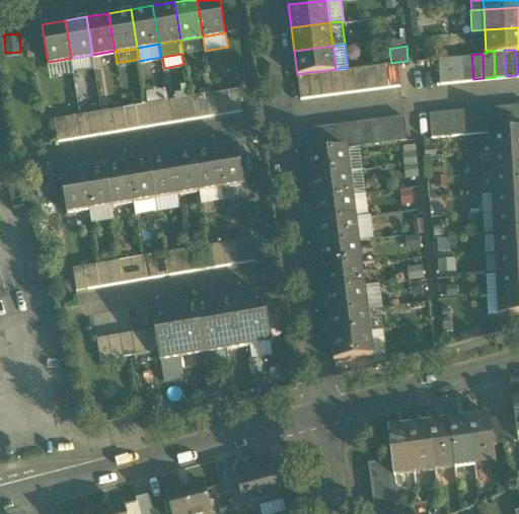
[(94,67),(92,55),(71,58),(73,70),(94,67)]
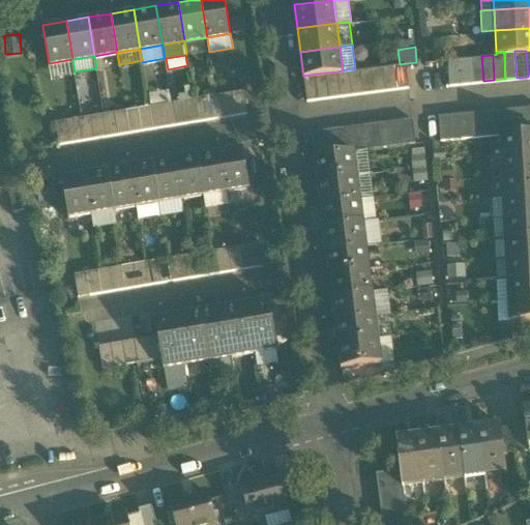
[(472,82),(483,81),(481,56),(471,57),(472,82)]
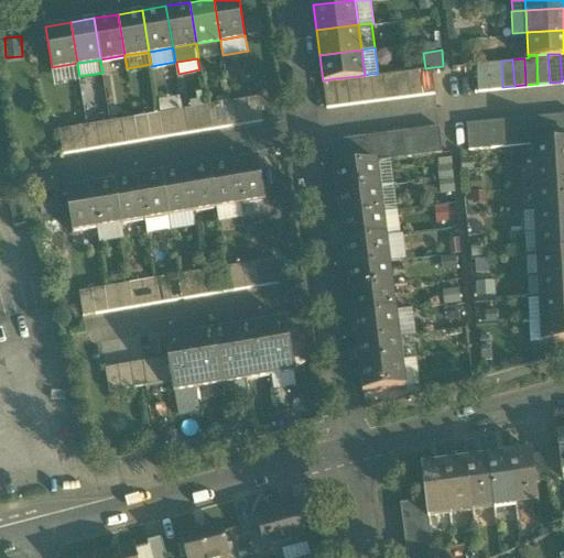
[(490,88),(502,87),(501,61),(489,62),(490,88)]
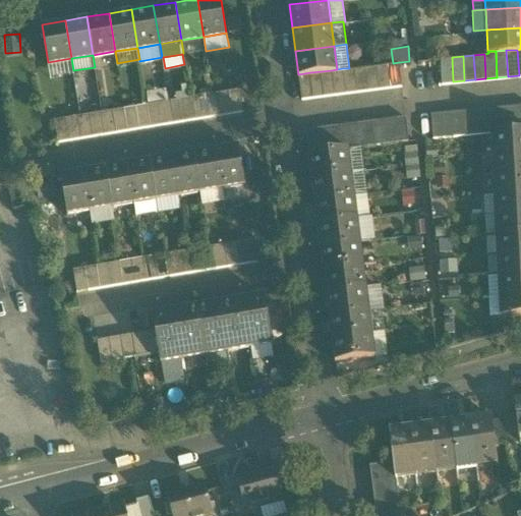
[(442,82),(453,81),(452,57),(441,58),(442,82)]
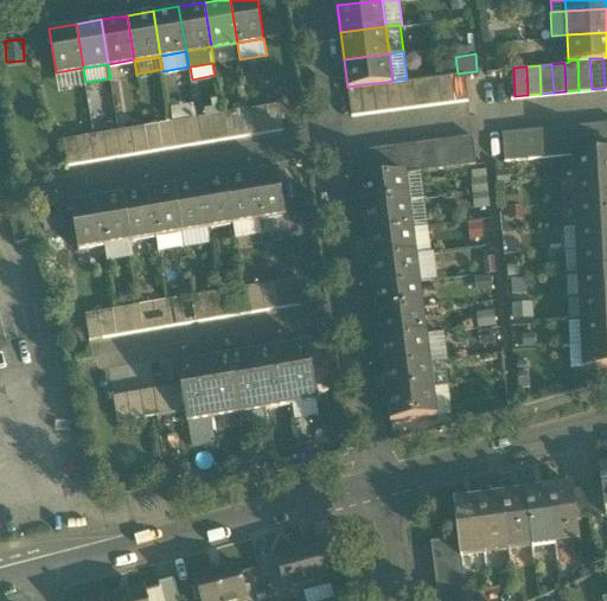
[(58,87),(85,82),(83,68),(56,72),(58,87)]
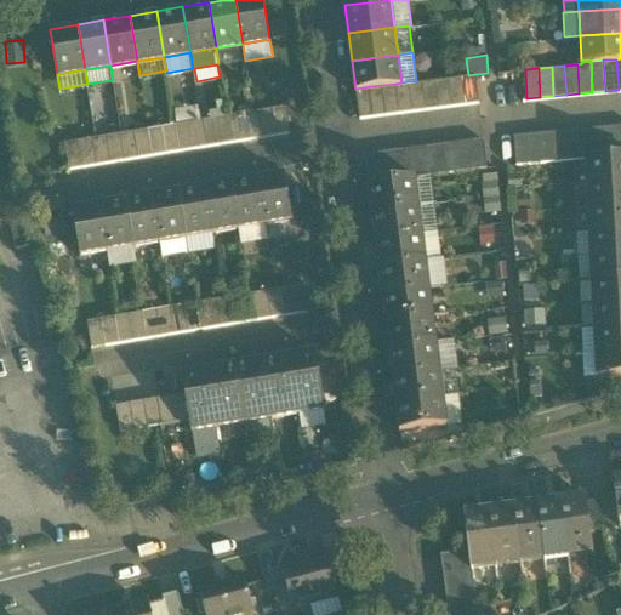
[(468,75),(461,75),(465,102),(479,101),(476,74),(468,75)]
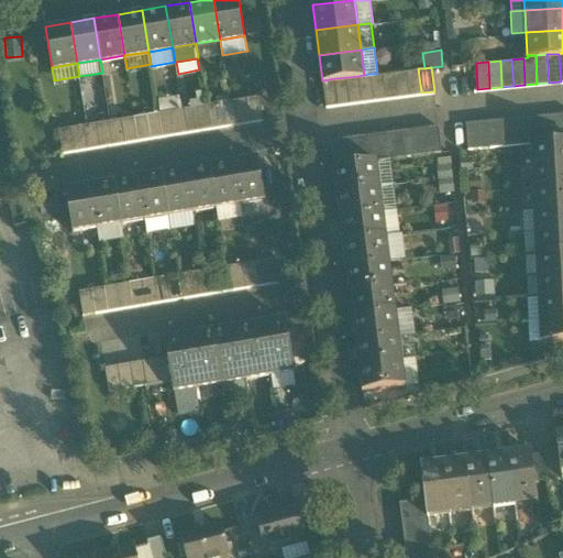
[(409,94),(421,93),(418,68),(407,70),(409,94)]
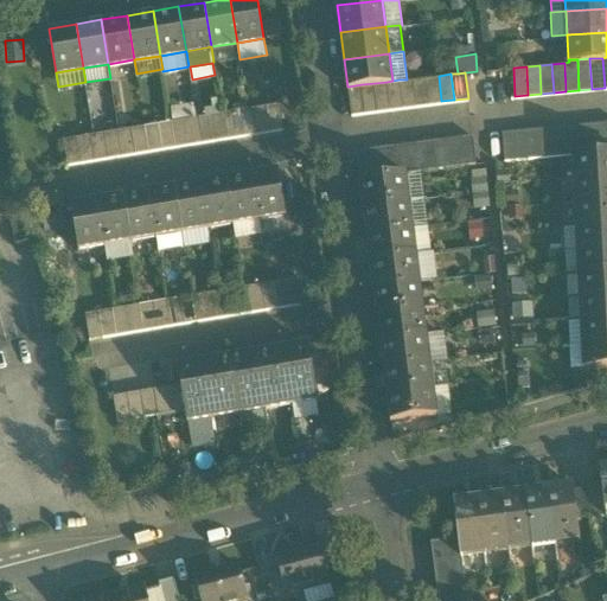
[(429,103),(441,101),(439,76),(426,77),(429,103)]
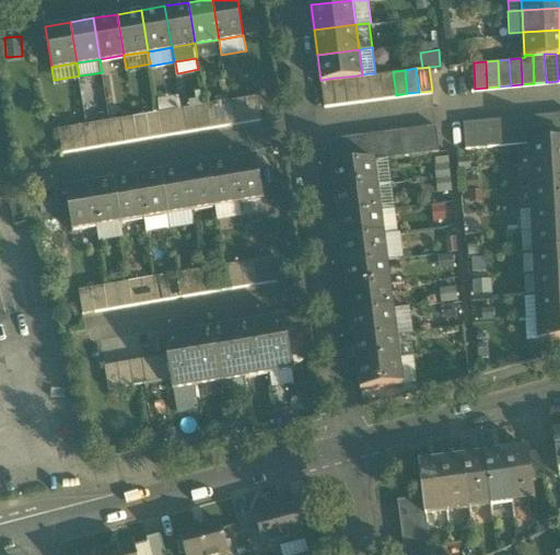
[(384,96),(396,95),(393,71),(381,72),(384,96)]
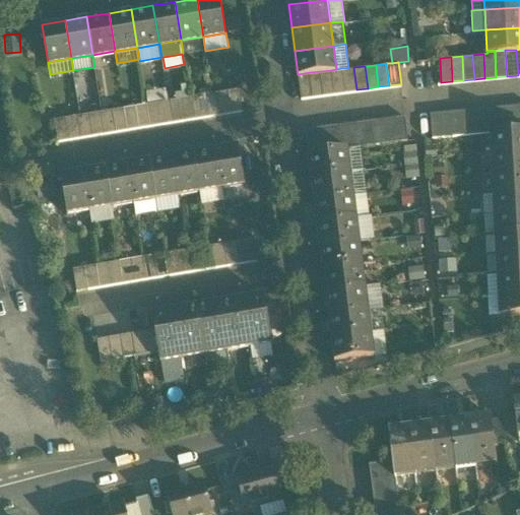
[(345,91),(356,89),(353,67),(348,68),(342,68),(345,91)]
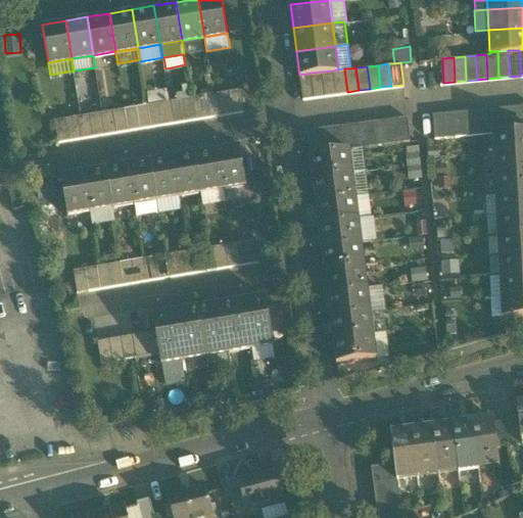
[(336,93),(347,92),(344,68),(338,69),(333,71),(336,93)]
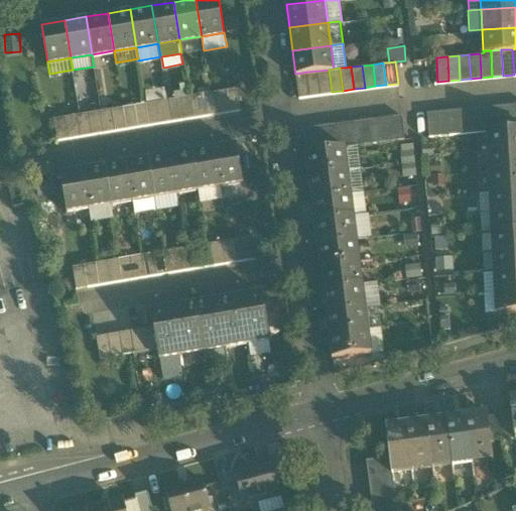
[(321,93),(332,92),(329,70),(318,71),(321,93)]
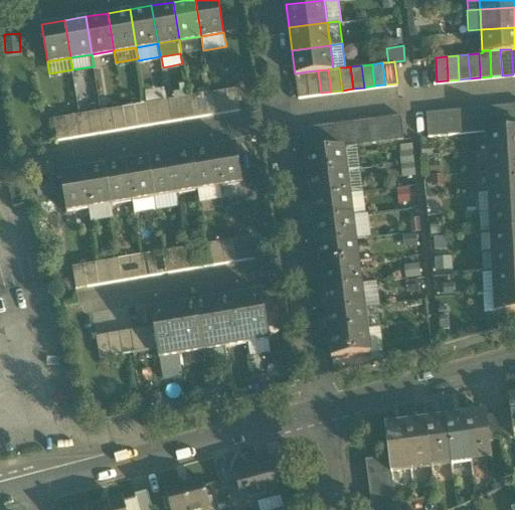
[(310,95),(321,93),(318,70),(307,71),(310,95)]
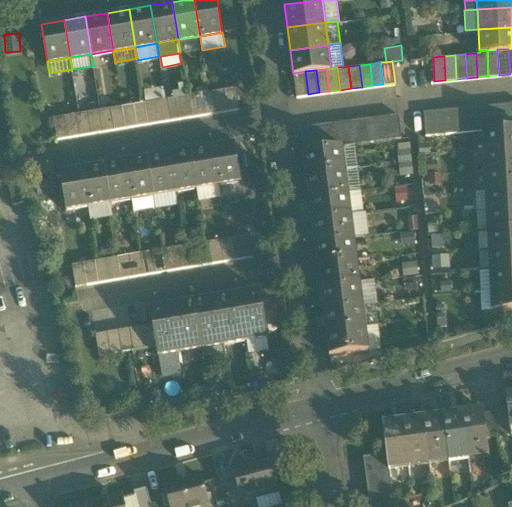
[(296,95),(308,94),(305,71),(293,73),(296,95)]
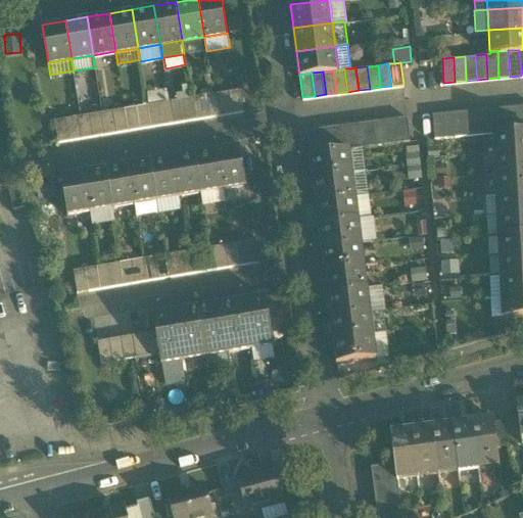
[(147,89),(149,101),(169,98),(167,86),(147,89)]
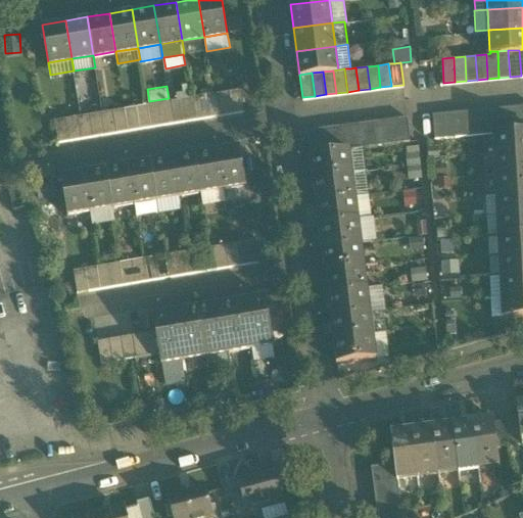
[(240,86),(217,90),(221,112),(244,108),(240,86)]
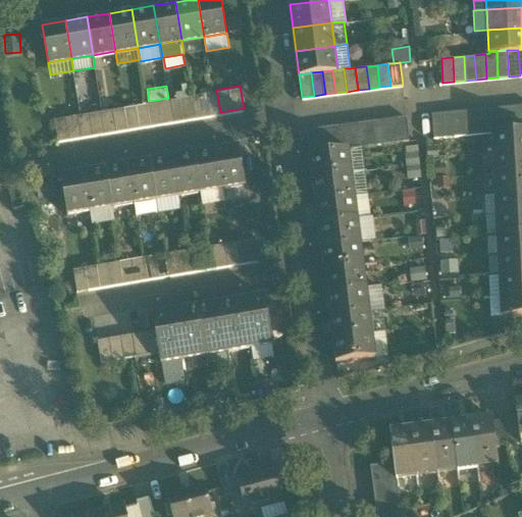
[(197,116),(220,112),(216,90),(194,94),(197,116)]
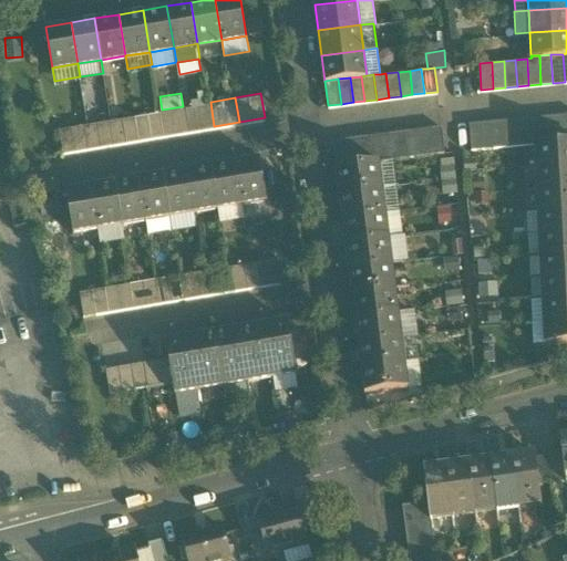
[(188,131),(214,126),(210,102),(207,102),(185,106),(188,131)]
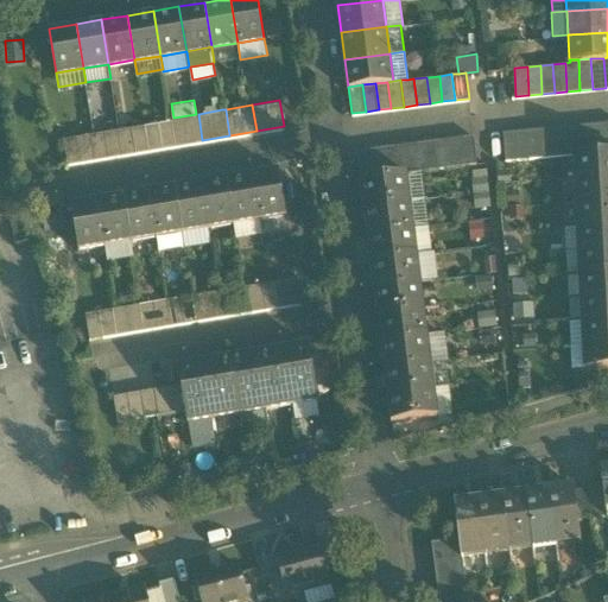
[(176,144),(202,140),(198,114),(196,114),(173,118),(171,118),(176,144)]
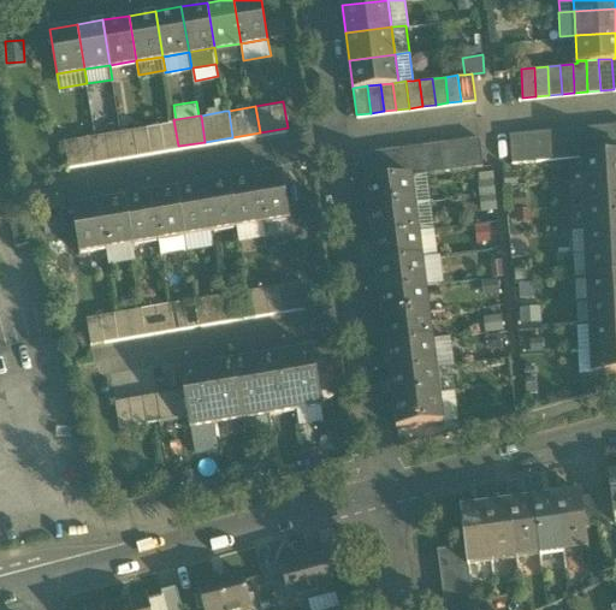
[(150,150),(178,146),(173,119),(172,120),(147,124),(146,124),(150,150)]
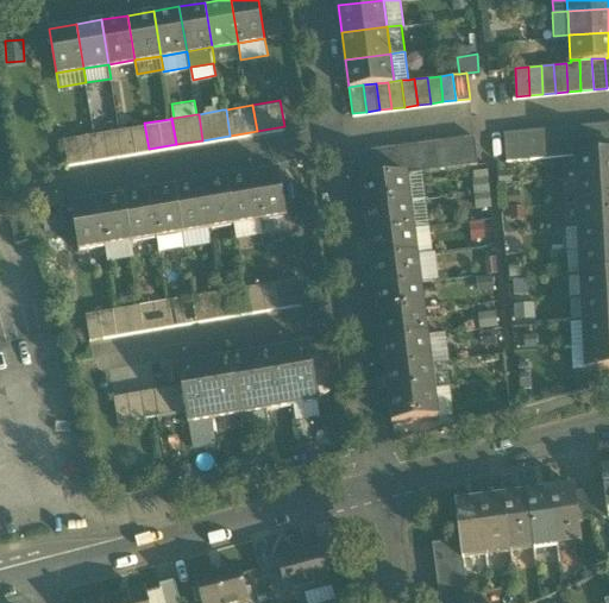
[(597,151),(608,150),(608,136),(608,120),(595,121),(597,151)]
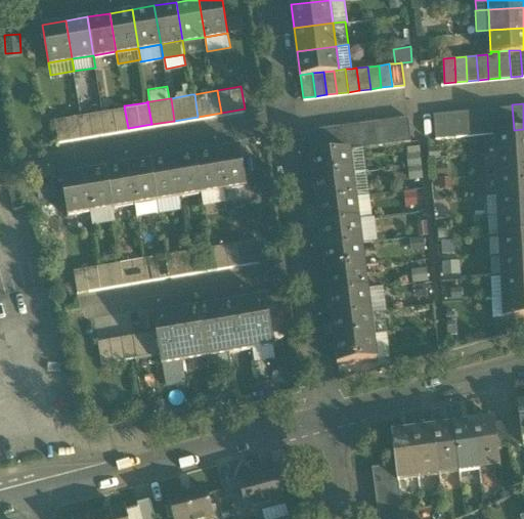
[(503,131),(514,130),(512,104),(501,105),(503,131)]
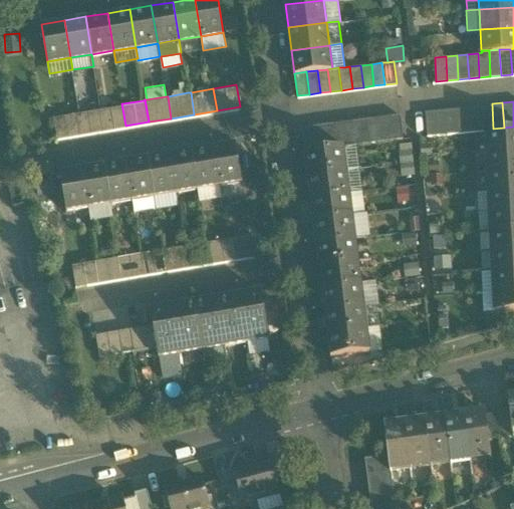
[(102,130),(125,125),(121,103),(100,107),(98,107),(102,130)]
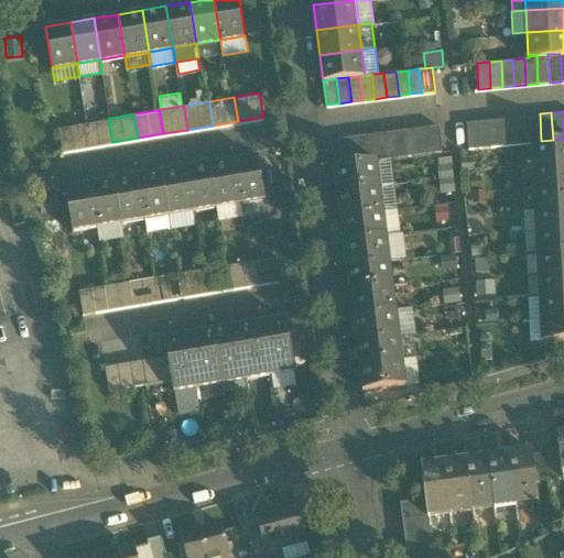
[(533,141),(541,141),(540,113),(528,116),(529,142),(533,141)]
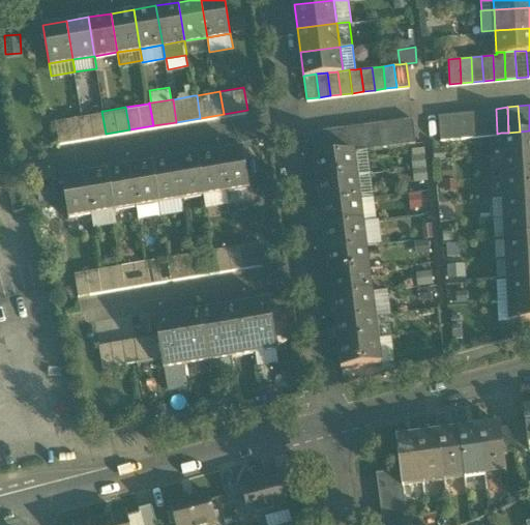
[(486,135),(497,134),(496,109),(484,110),(486,135)]
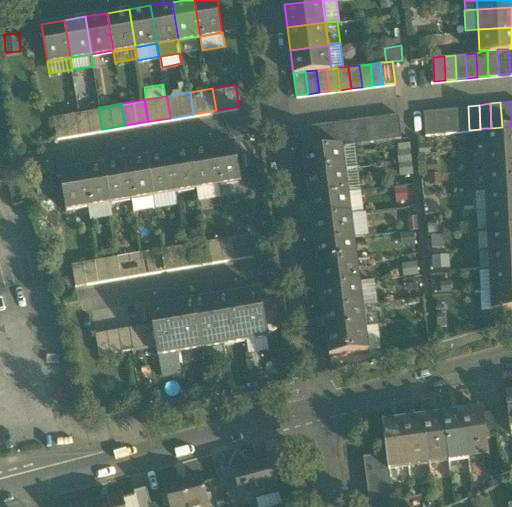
[(458,131),(469,130),(468,106),(457,107),(458,131)]
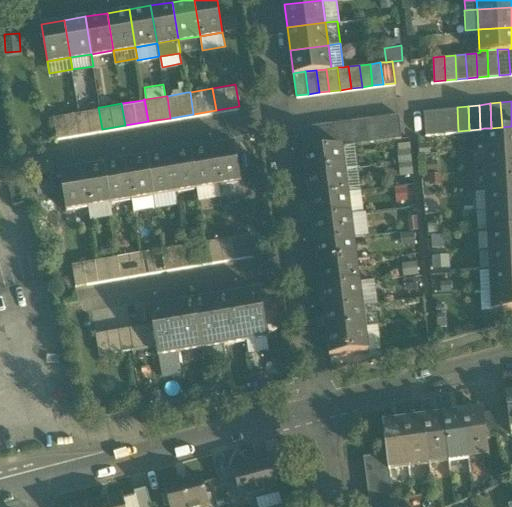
[(79,133),(102,129),(98,107),(78,110),(76,111),(79,133)]
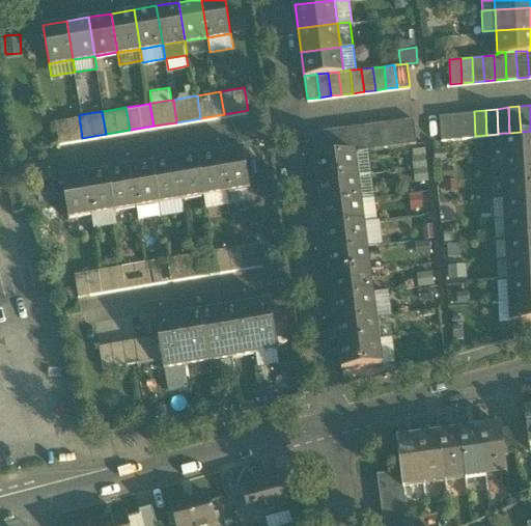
[(464,137),(475,136),(474,111),(463,112),(464,137)]
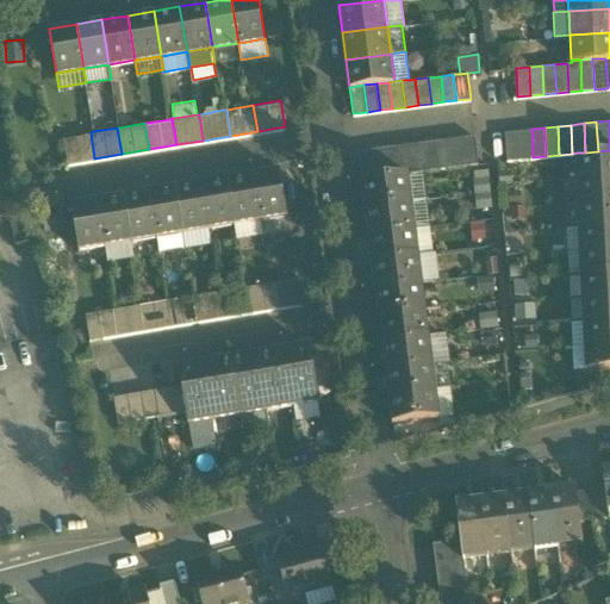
[(521,159),(533,157),(531,129),(518,130),(521,159)]
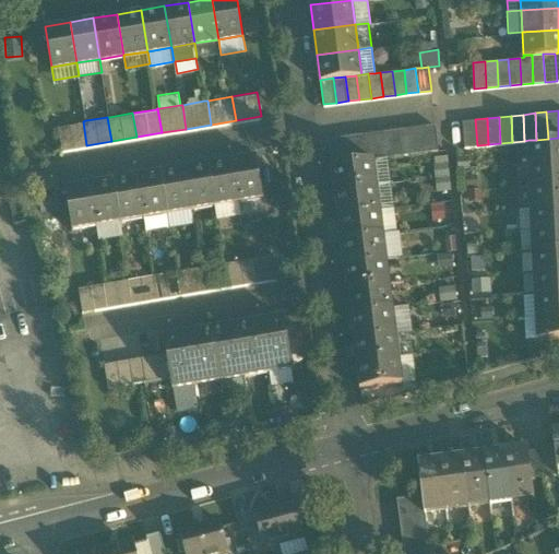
[(465,146),(477,145),(475,119),(463,120),(465,146)]
